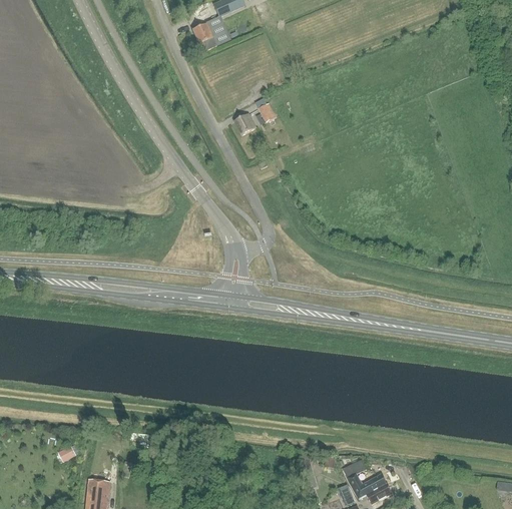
[(243,3),(242,0),(216,0),(212,2),(218,14),(243,3)]
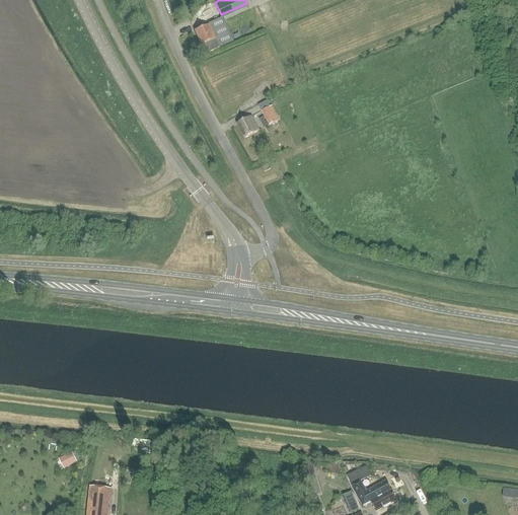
[(208,21),(194,27),(200,42),(205,40),(209,49),(218,45),(214,35),(208,21)]
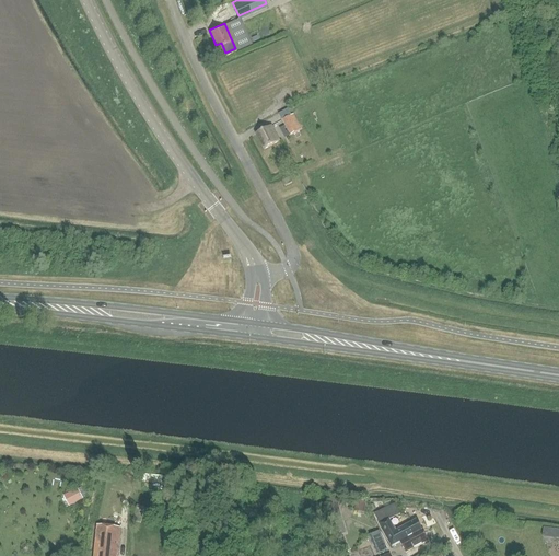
[(287,105),(278,109),(281,116),(290,112),(287,105)]
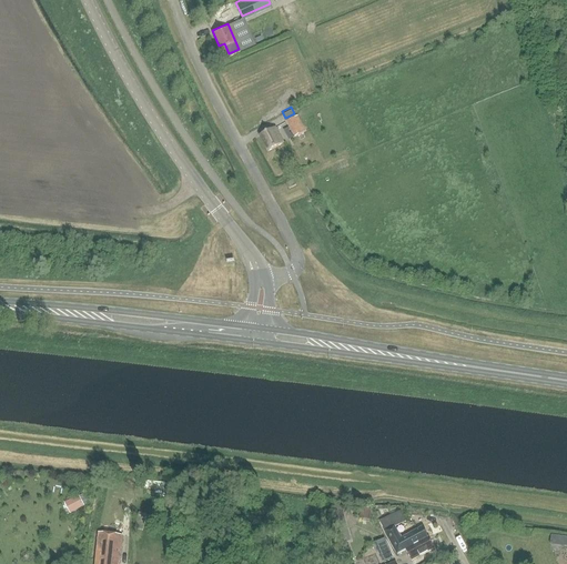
[(294,133),(305,128),(296,112),(294,113),(285,118),(294,133)]
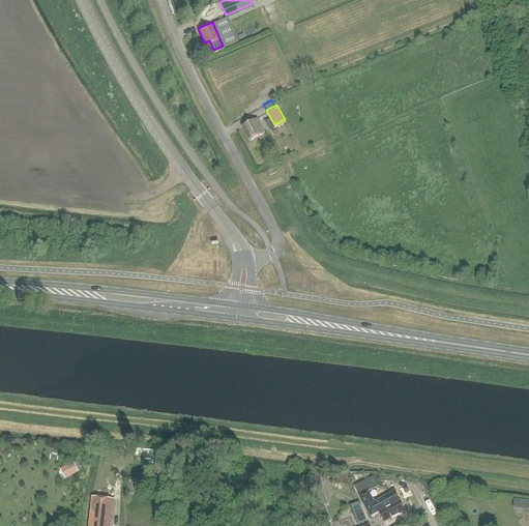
[(250,138),(263,130),(256,116),(241,123),(250,138)]
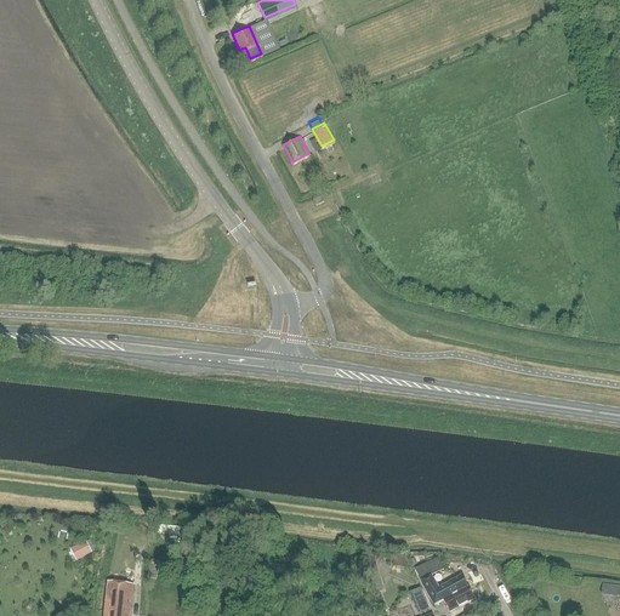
[(85,537),(78,541),(84,553),(91,548),(90,547),(86,537),(85,537)]
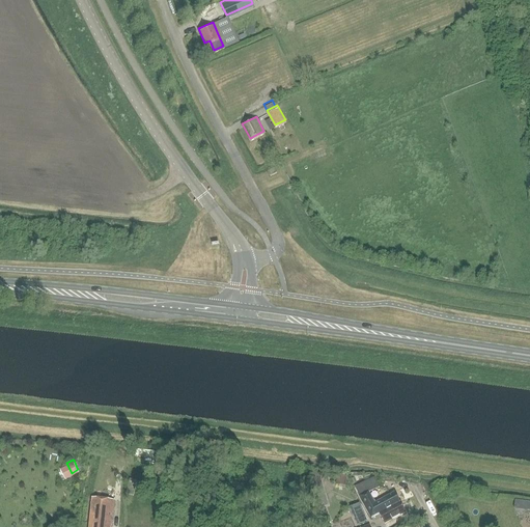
[(327,502),(316,467),(308,470),(318,504),(327,502)]
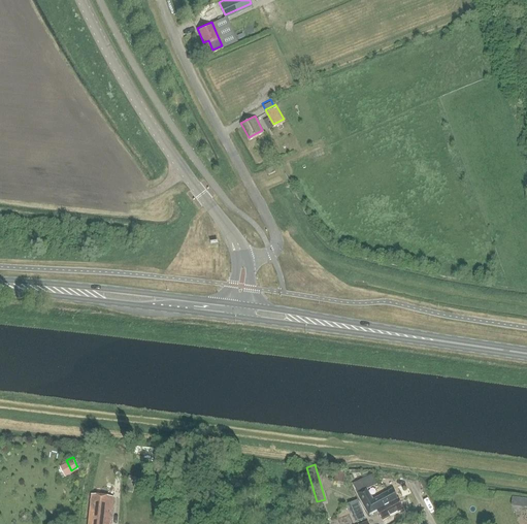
[(344,471),(334,470),(333,481),(342,482),(344,471)]
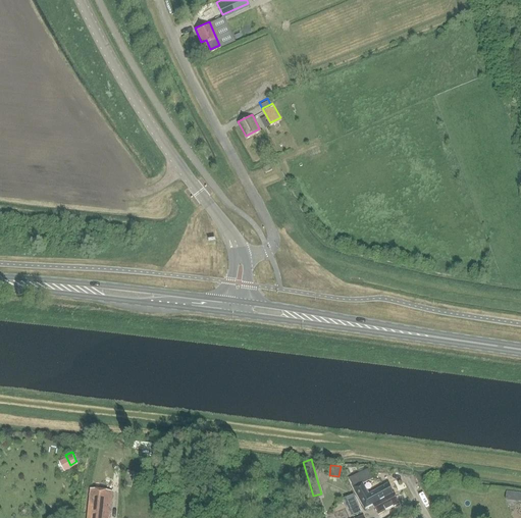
[(364,507),(372,502),(393,491),(387,481),(368,491),(363,481),(372,475),(367,466),(348,476),(364,507)]
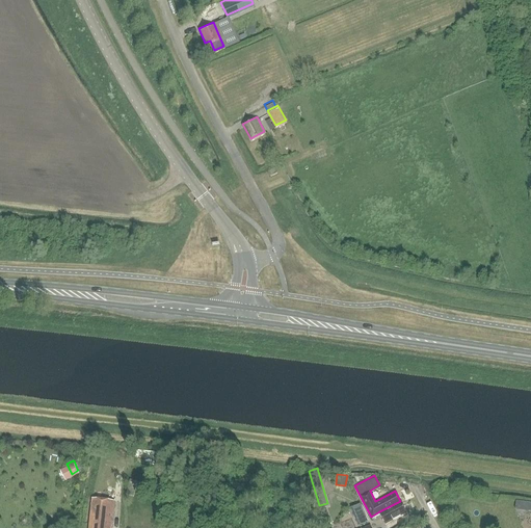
[(136,478),(129,476),(125,491),(132,493),(136,478)]
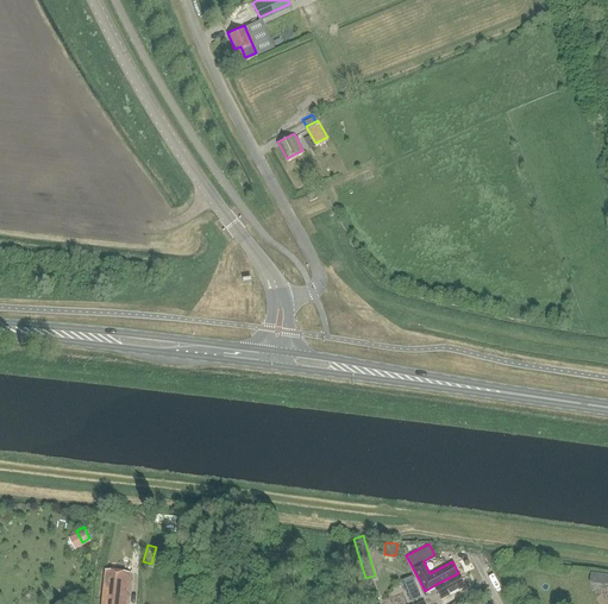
[(105,567),(100,603),(126,603),(130,570),(105,567)]
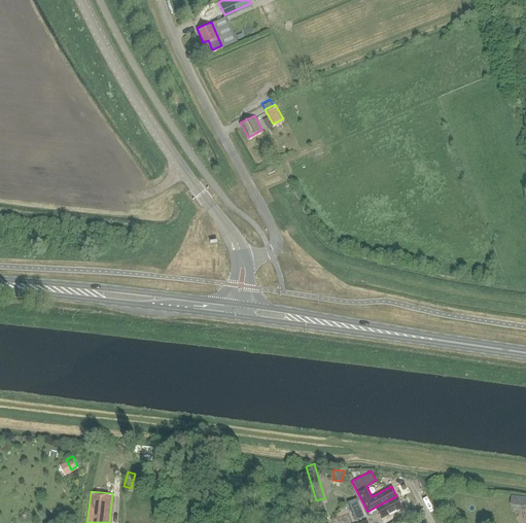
[(396,496),(376,507),(381,517),(401,507),(396,496)]
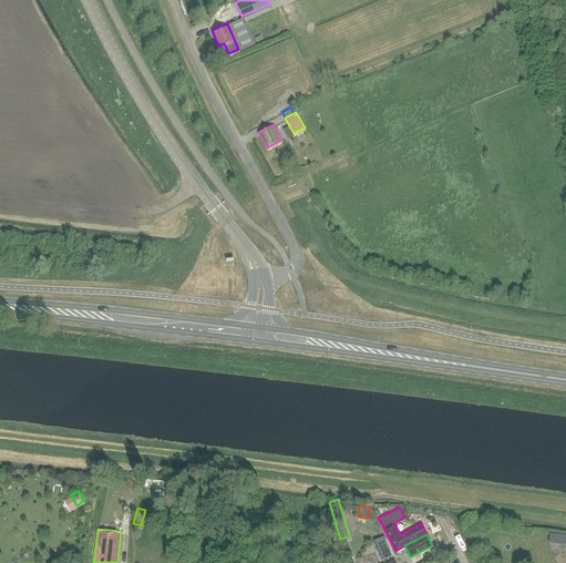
[(215,562),(215,551),(195,551),(194,562),(215,562)]
